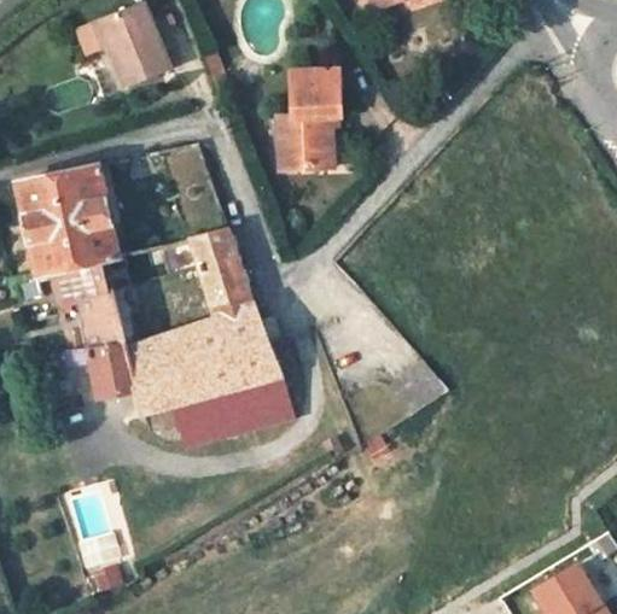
[(371,0),(377,12),(408,0),(371,0)]
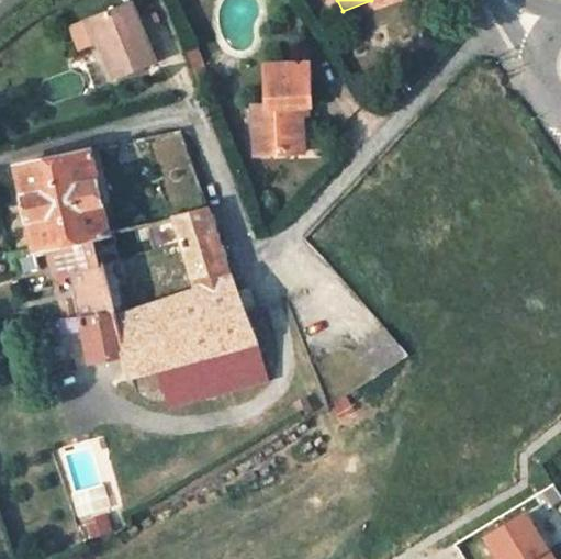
[(100,42),(115,79),(155,62),(131,6),(91,20),(70,29),(79,51),(100,42)]
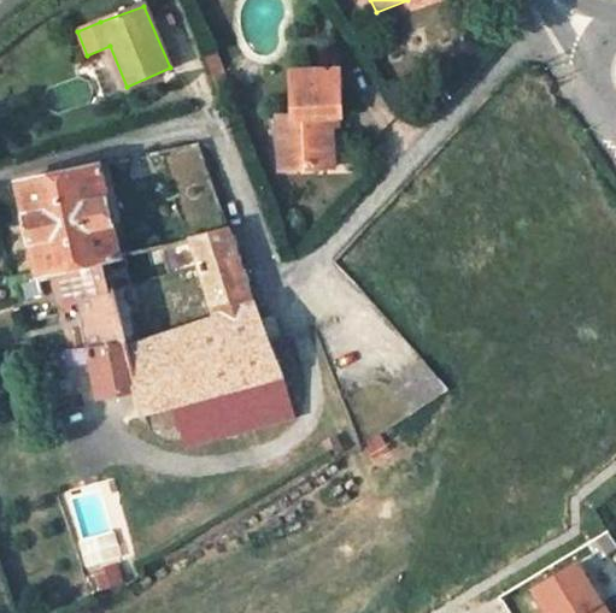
[(216,39),(199,45),(217,93),(233,87),(216,39)]
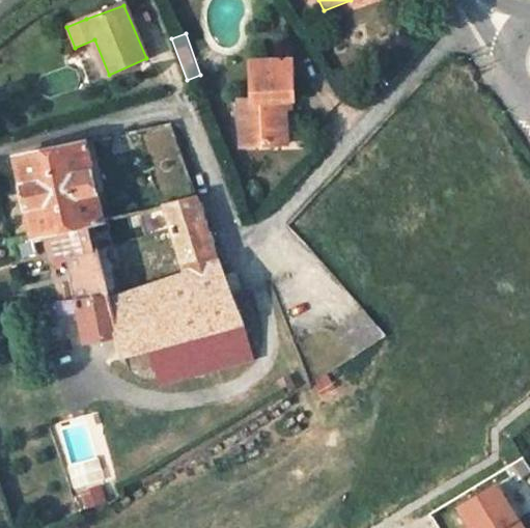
[(260,117),(288,114),(287,88),(298,87),(293,50),(246,54),(249,98),(239,99),(240,133),(262,131),(260,117)]
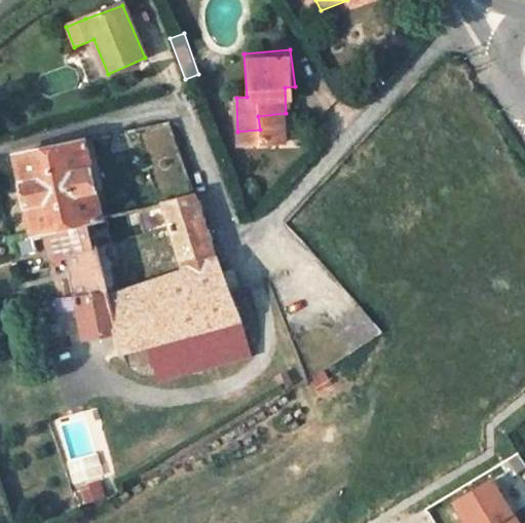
[(287,127),(286,113),(258,116),(260,129),(287,127)]
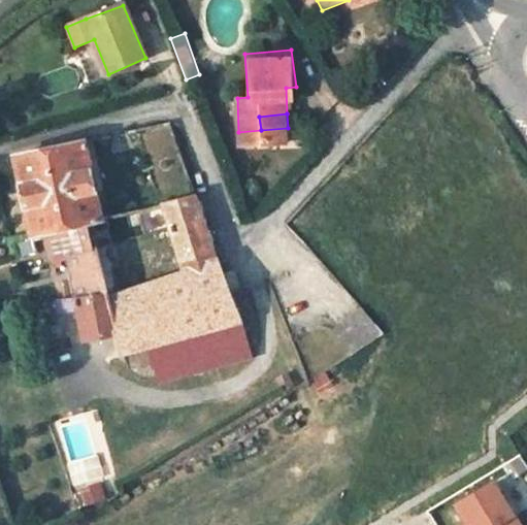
[(15,160),(32,237),(44,234),(86,224),(102,220),(85,143),(29,156),(15,160)]
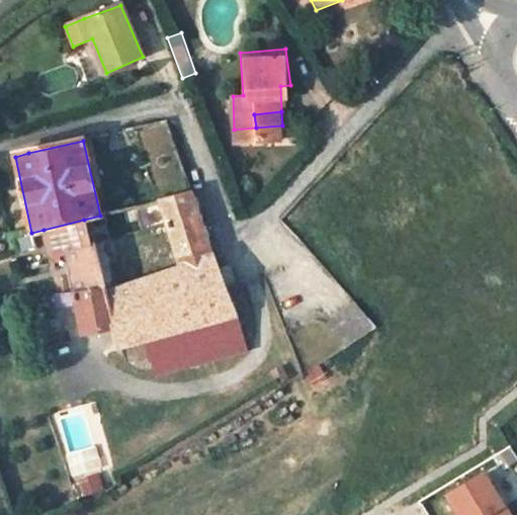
[(159,200),(178,254),(210,245),(191,192),(159,200)]
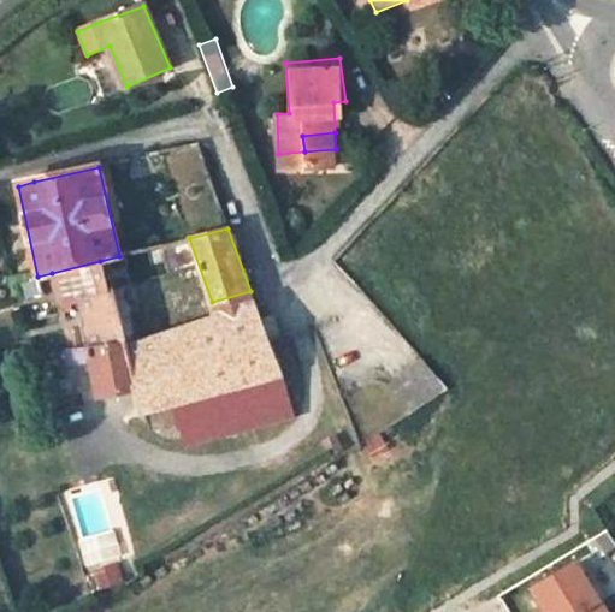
[(100,261),(52,273),(61,303),(81,299),(100,399),(137,390),(146,416),(170,409),(281,376),(261,322),(256,307),(218,319),(139,344),(129,348),(114,295),(110,296),(100,261)]
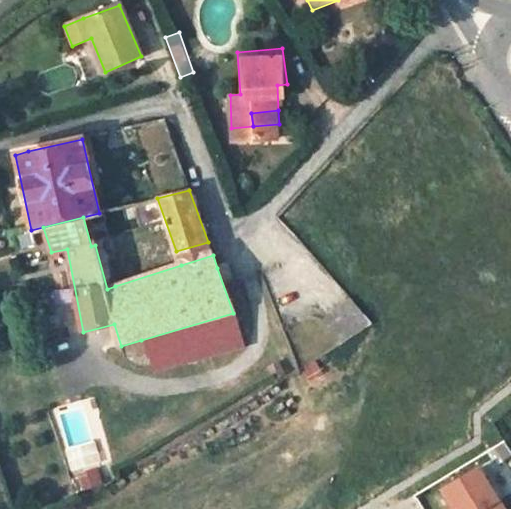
[(181,265),(213,255),(208,242),(176,251),(181,265)]
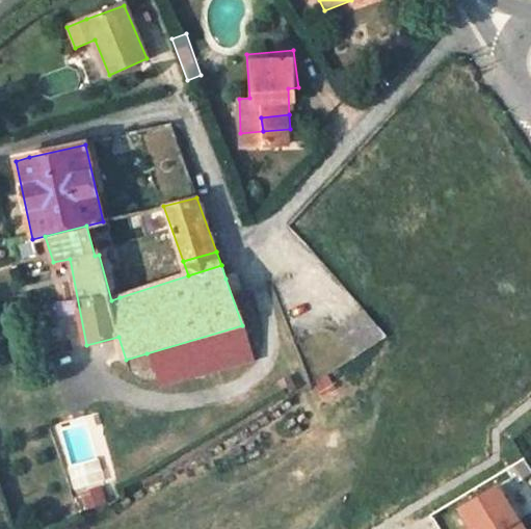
[(379,325),(366,311),(336,333),(356,356),(389,336),(379,325)]
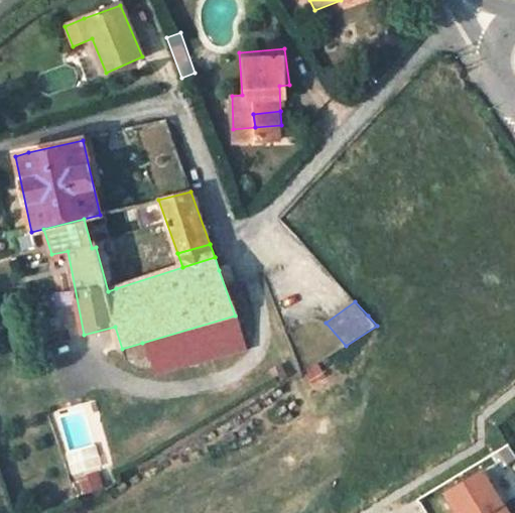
[(235,315),(142,343),(155,376),(247,349),(235,315)]
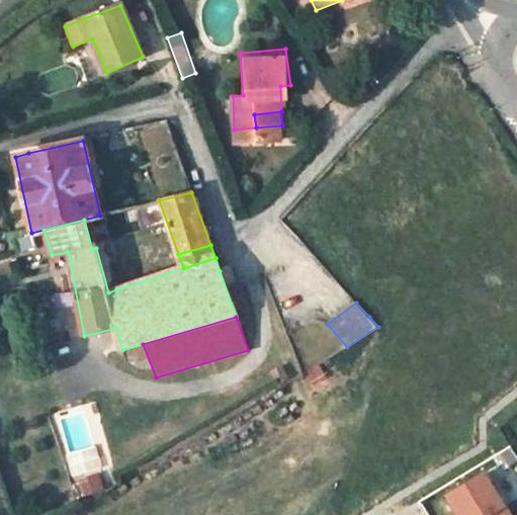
[(72,483),(101,478),(90,415),(61,420),(72,483)]
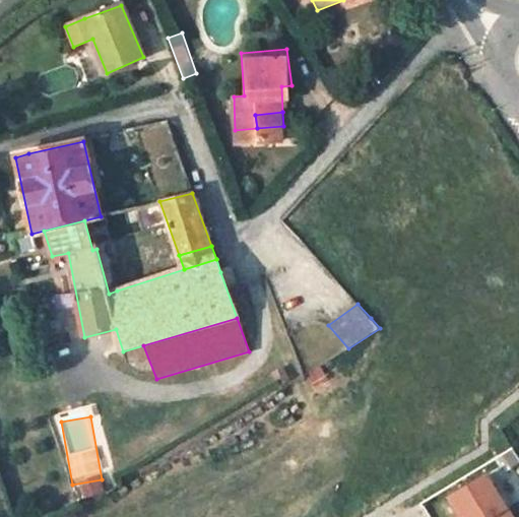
[(86,501),(110,496),(106,479),(82,486),(86,501)]
